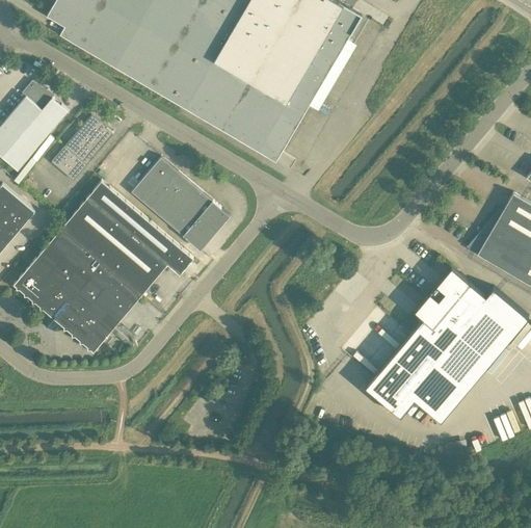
[(55,0),(51,8),(46,18),(63,28),(59,36),(183,109),(274,163),(280,154),(308,107),(361,17),(332,0),(55,0)]
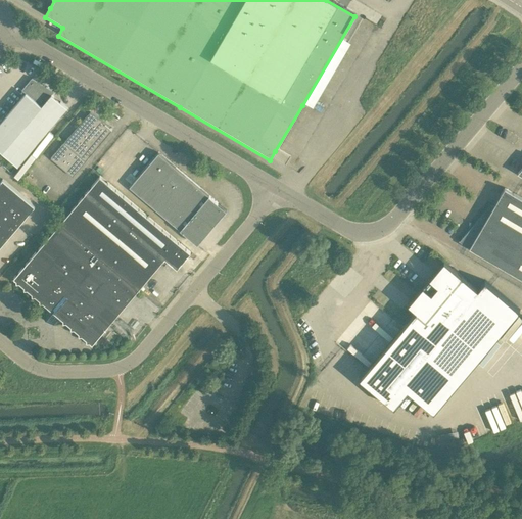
[(0,154),(16,169),(65,110),(50,98),(53,94),(31,81),(20,93),(25,96),(0,125),(0,154)]
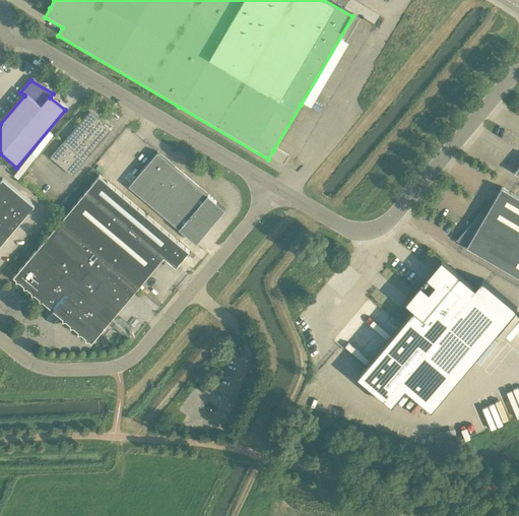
[(49,160),(70,179),(110,132),(100,123),(101,122),(88,115),(63,144),(49,160)]
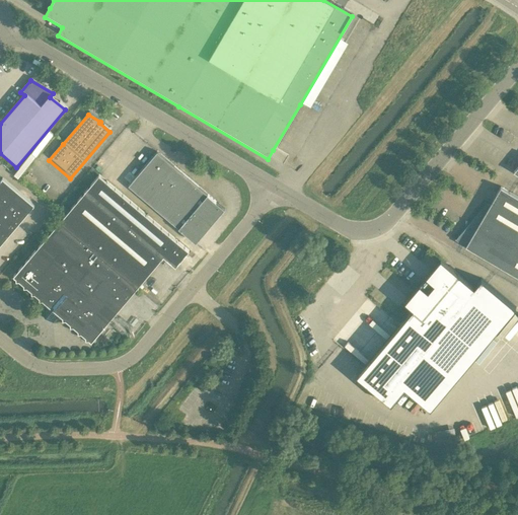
[(195,245),(223,212),(156,154),(127,189),(195,245)]
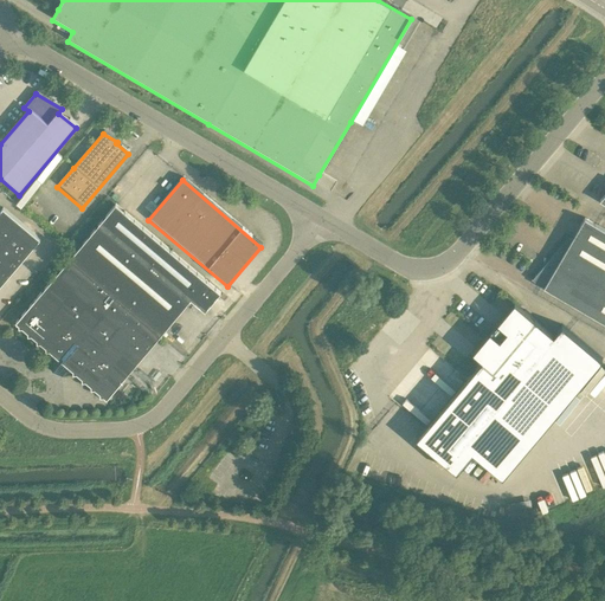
[(114,207),(14,325),(18,328),(18,331),(21,331),(26,335),(26,338),(30,338),(36,343),(36,347),(39,346),(44,350),(45,354),(49,354),(52,357),(44,366),(60,380),(68,370),(71,374),(72,377),(75,376),(81,381),(81,385),(84,385),(90,389),(90,393),(94,392),(98,396),(98,400),(102,400),(105,402),(133,370),(160,338),(190,303),(204,315),(220,296),(114,207)]
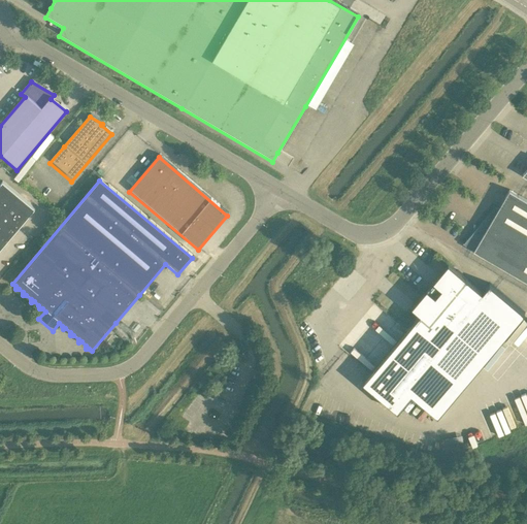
[(0,251),(34,211),(1,185),(0,186),(0,251)]
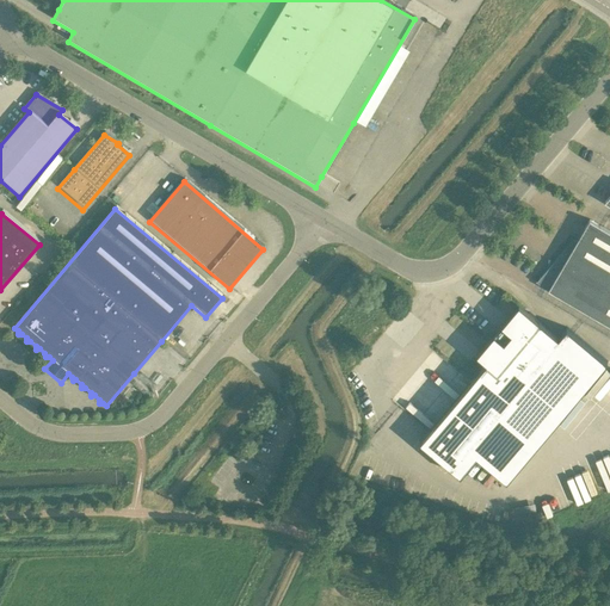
[(609,329),(609,235),(587,223),(575,245),(572,242),(535,285),(609,329)]
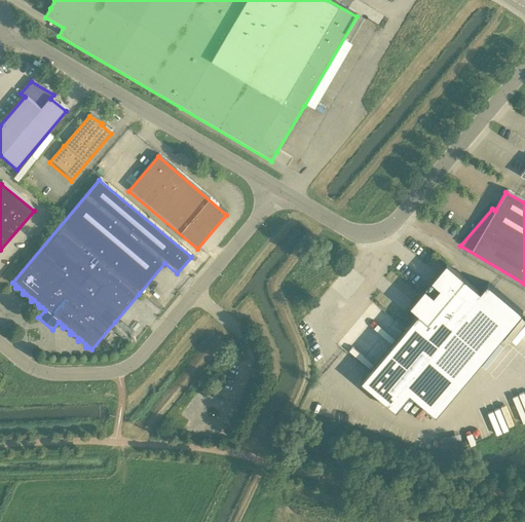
[(435,417),(522,314),(486,285),(479,294),(445,265),(409,308),(417,315),(403,332),(368,373),(360,383),(395,412),(409,396),(435,417)]
